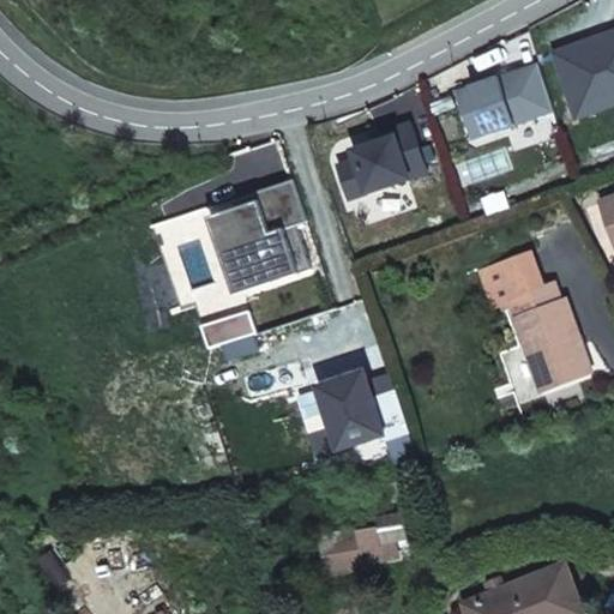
[(576,44),(555,52),(569,88),(587,82),(596,108),(613,101),(613,30),(597,36),(600,42),(578,50),(576,44)]
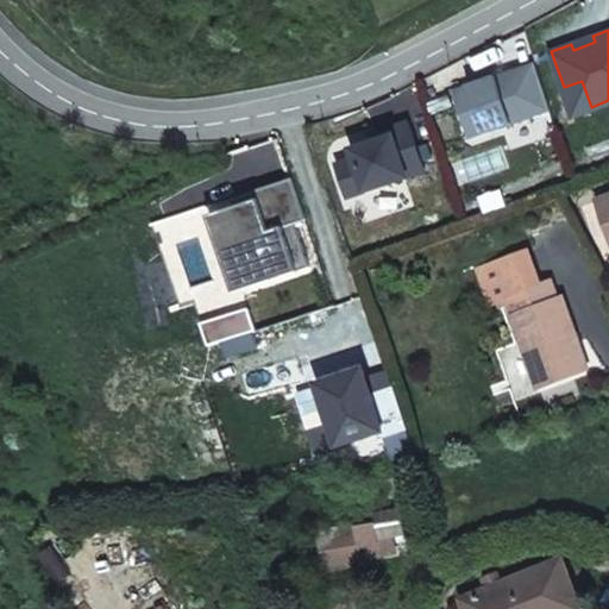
[(571,44),(573,50),(595,42),(592,36),(571,44)]
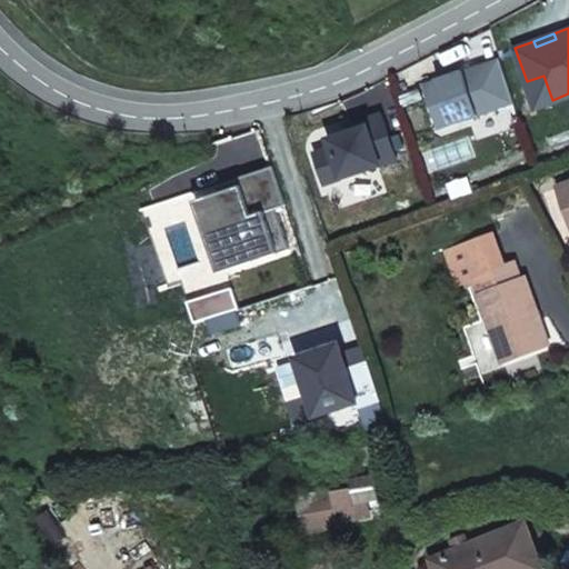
[(499,57),(422,83),(437,128),(513,102),(499,57)]
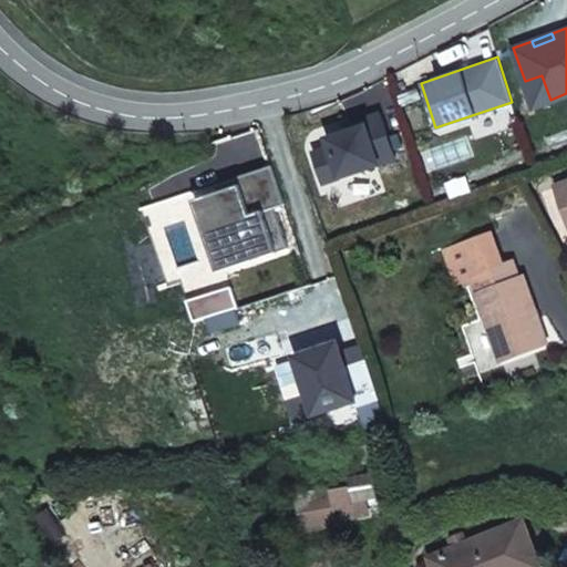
[(525,81),(534,106),(550,100),(542,75),(525,81)]
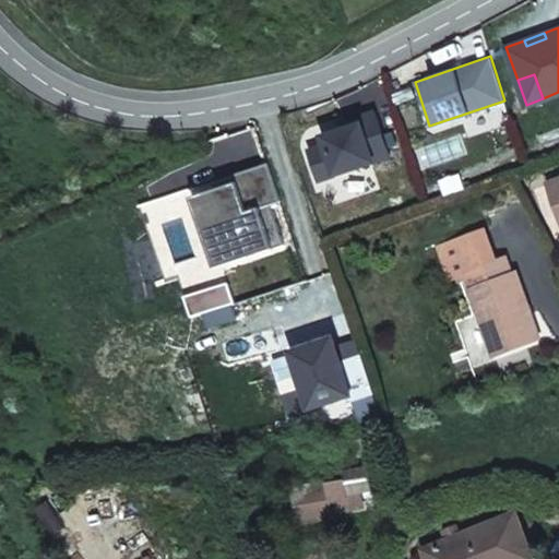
[(318,179),(389,155),(373,110),(357,117),(359,123),(341,129),(322,135),(324,144),(308,150),(318,179)]
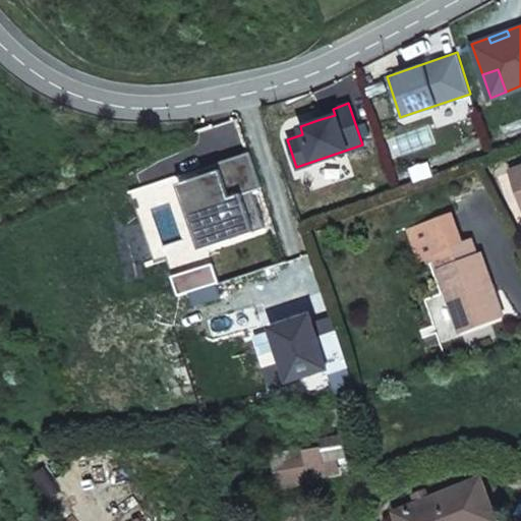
[(317,120),(335,115),(333,109),(315,114),(317,120)]
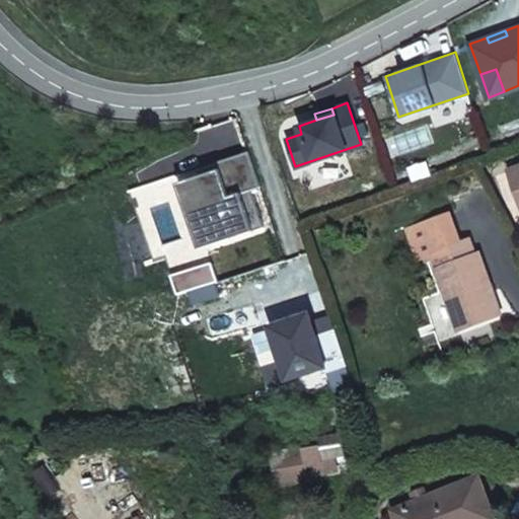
[(258,186),(246,150),(215,160),(217,167),(181,179),(204,245),(262,226),(248,189),(258,186)]
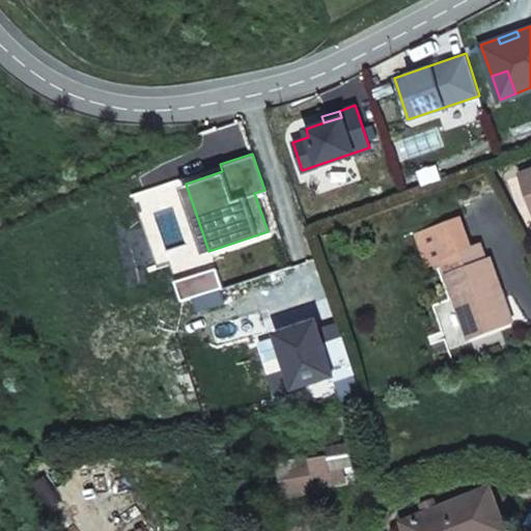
[(530,169),(516,175),(530,213),(530,169)]
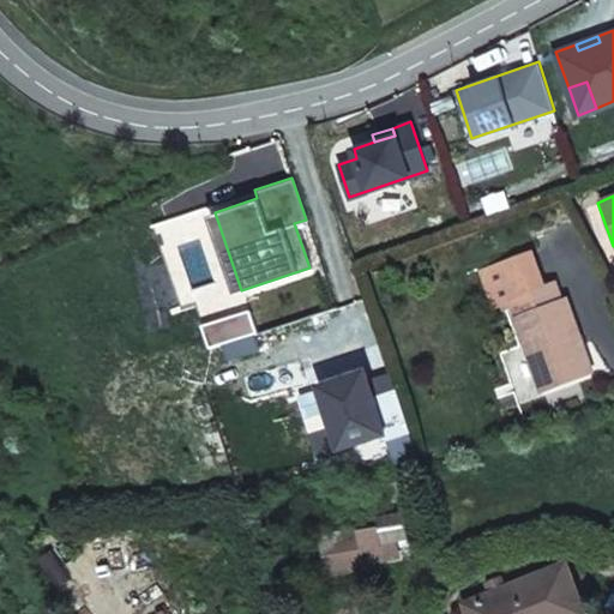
[(215,212),(206,215),(233,293),(241,290),(215,212)]
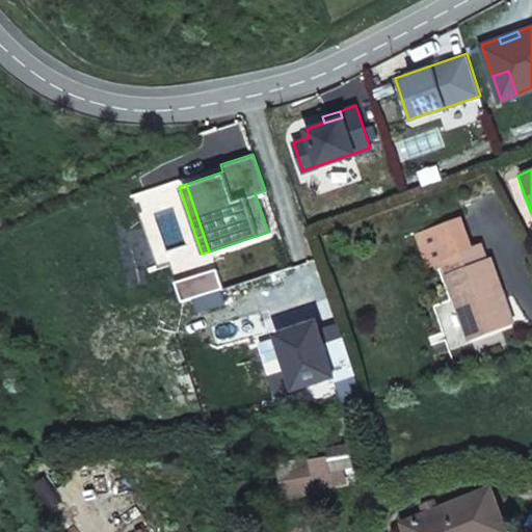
[(507,322),(496,291),(500,289),(489,259),(485,260),(479,245),(470,248),(458,218),(415,234),(425,265),(441,260),(468,337),(507,322)]
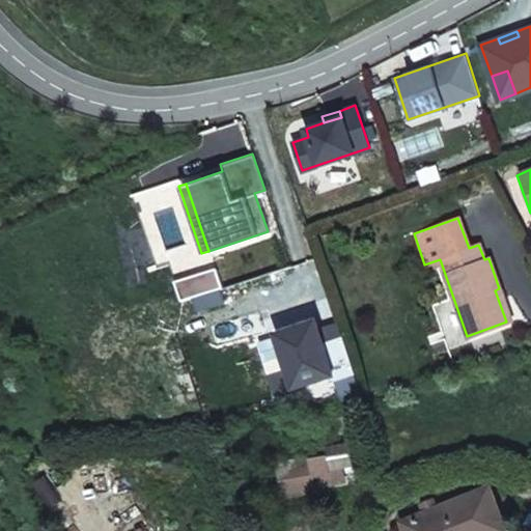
[(510,319),(499,288),(495,290),(506,322),(510,319)]
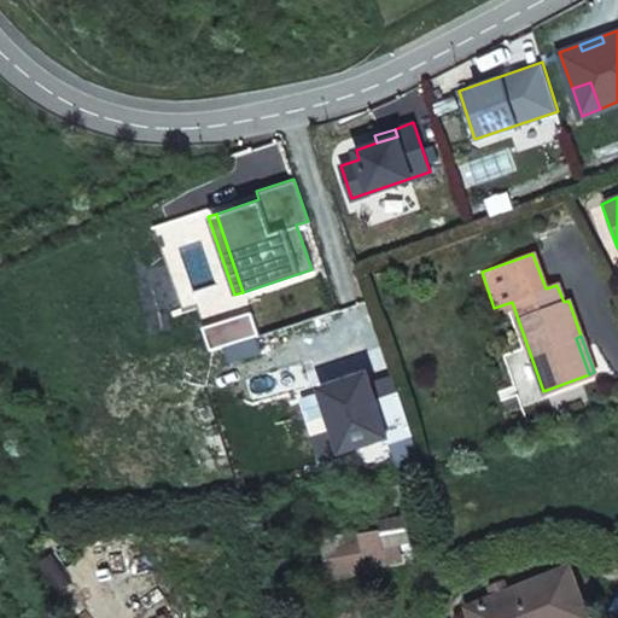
[(389,447),(366,380),(316,397),(339,464),(389,447)]
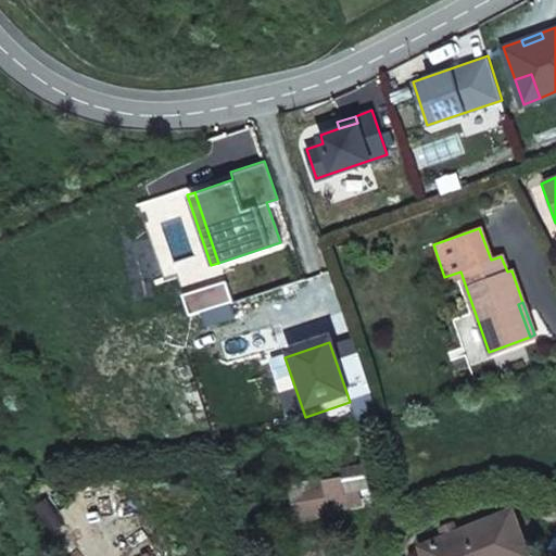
[(345,494),(344,490),(342,476),(324,479),(327,497),(329,497),(345,494)]
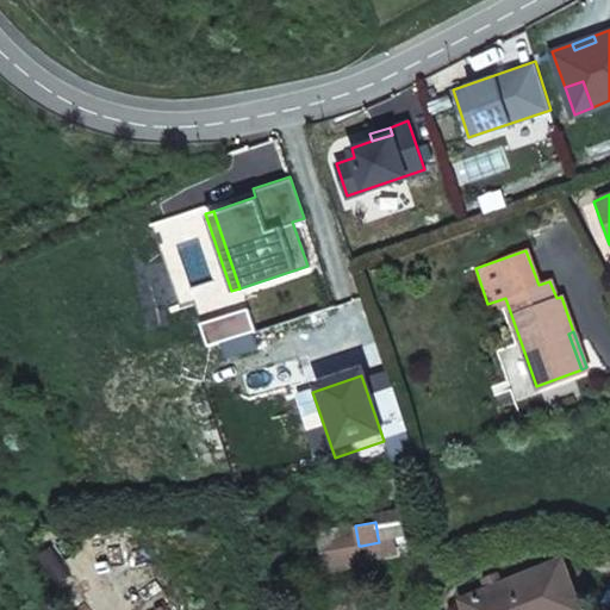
[(359,546),(355,526),(319,531),(325,570),(363,562),(363,559),(361,546),(359,546)]
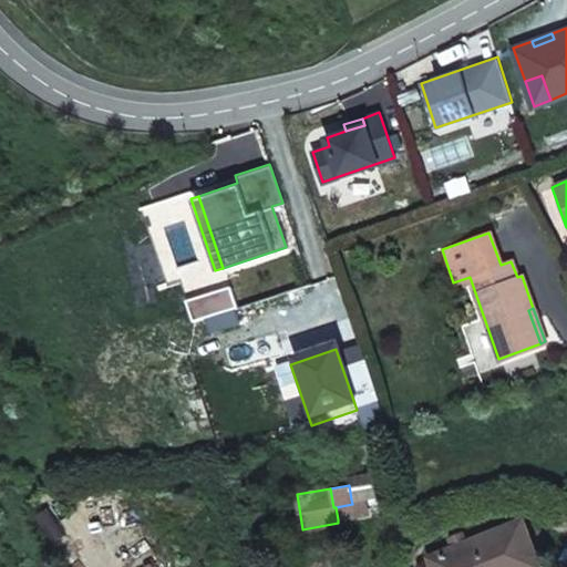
[(369,514),(366,497),(351,500),(352,504),(336,507),(338,519),(369,514)]
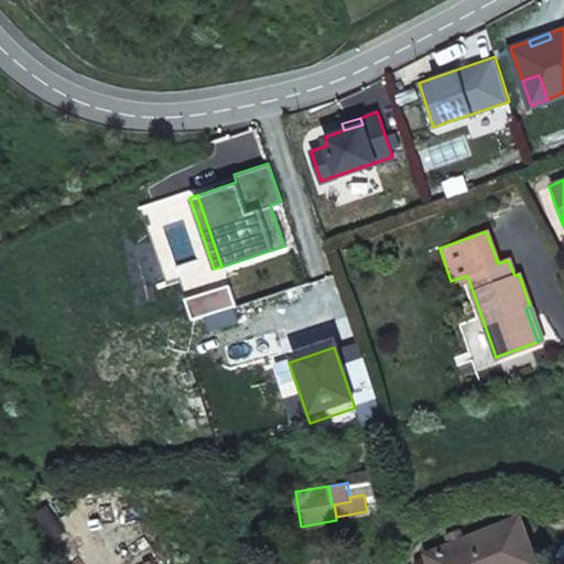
[(451,546),(427,555),(431,563),(533,563),(535,563),(519,520),(465,541),(451,546)]
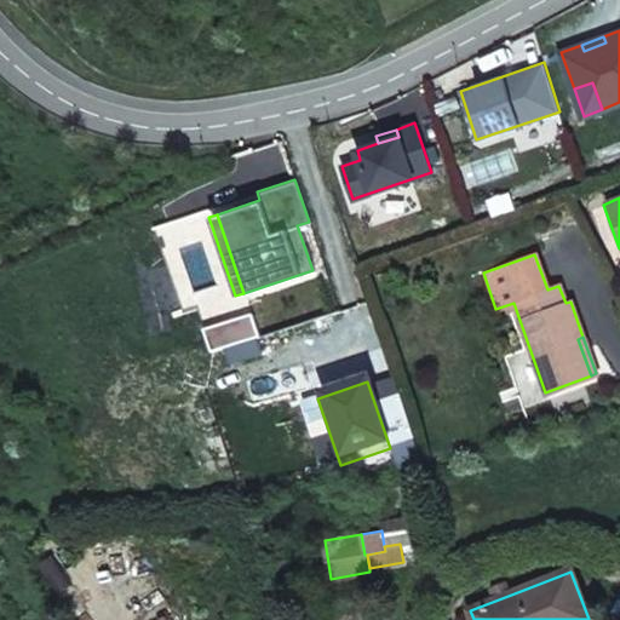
[(506,583),(492,589),(495,601),(511,595),(506,583)]
